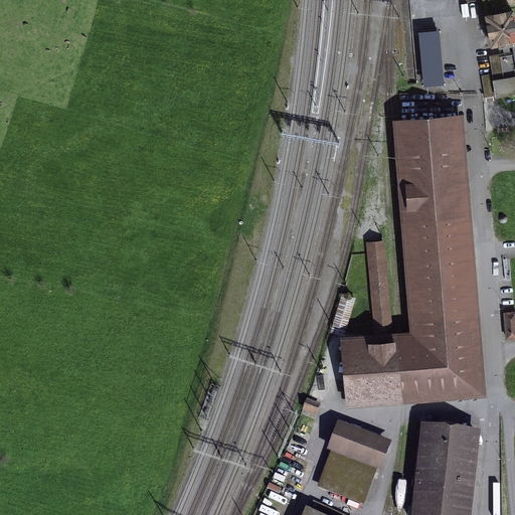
[(485,18),(491,51),(498,50),(499,51),(503,51),(514,48),(514,17),(514,12),(485,18)]
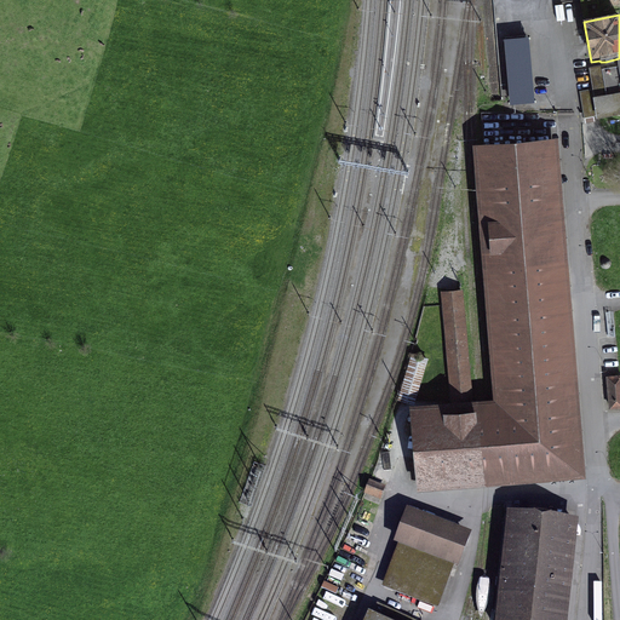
[(504,21),(505,34),(523,34),(522,19),(504,21)]
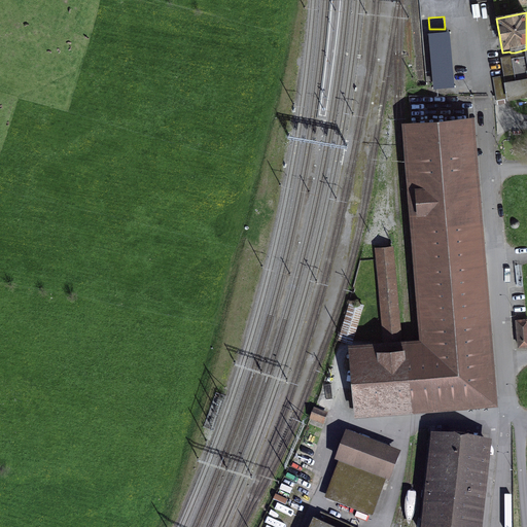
[(430,35),(433,92),(455,91),(452,34),(430,35)]
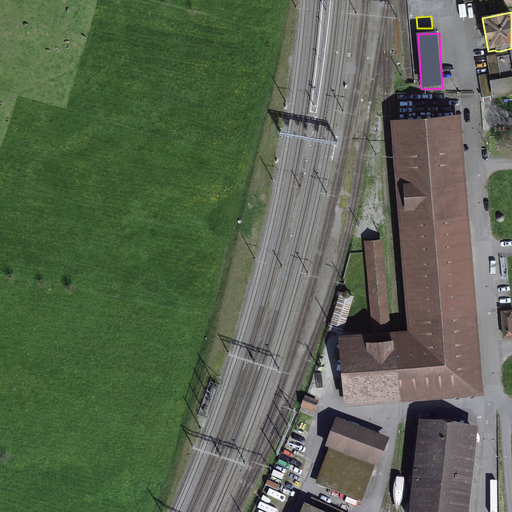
[(484,101),(511,95),(511,48),(500,51),(500,54),(486,56),(490,74),(479,76),(484,101)]
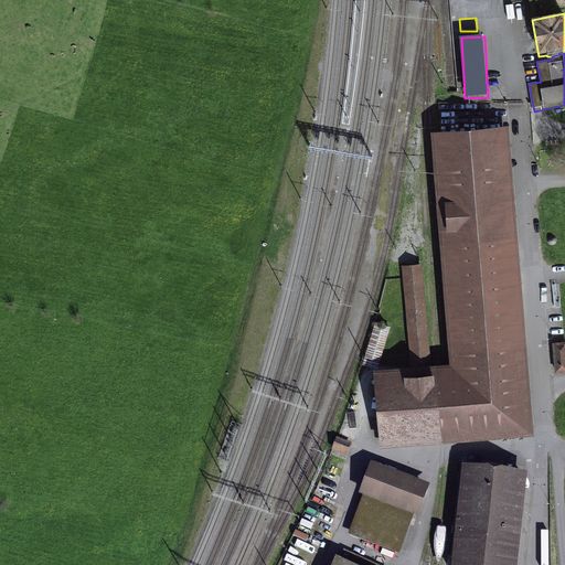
[(381,444),(534,433),(509,124),(433,128),(455,359),(429,361),(409,363),(379,366),(373,366),(381,444)]
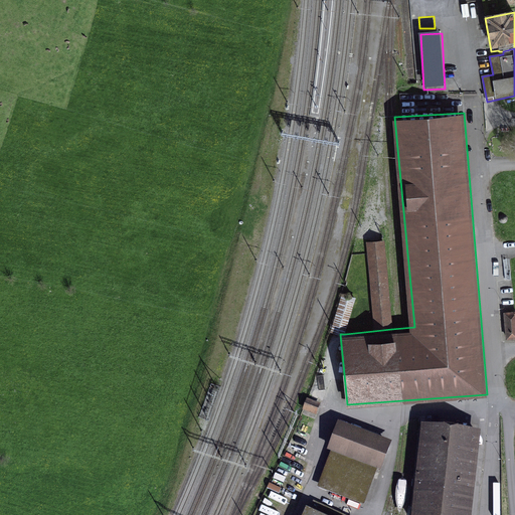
[(385,239),(366,240),(373,331),(391,329),(385,239)]
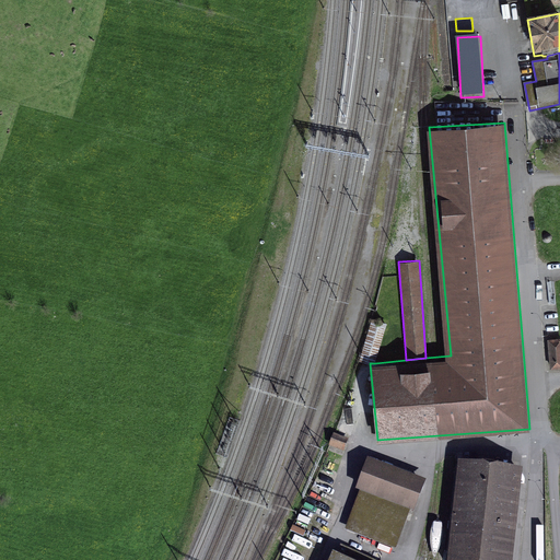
[(559,366),(559,337),(548,338),(550,368),(559,366)]
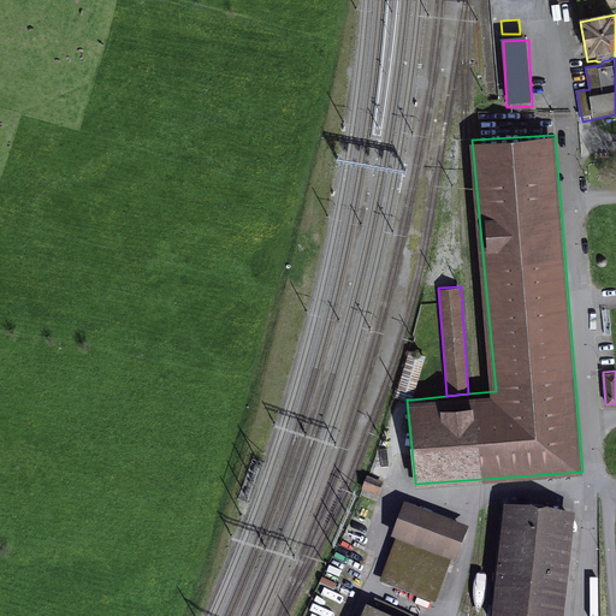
[(365,478),(379,484),(384,474),(369,468),(365,478)]
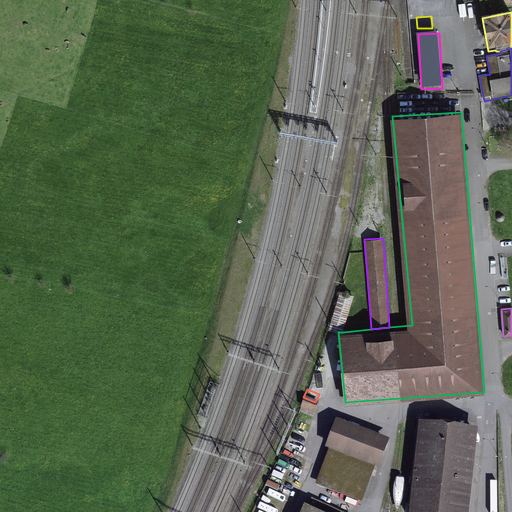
[(328,449),(315,485),(362,502),(375,467),(379,468),(390,438),(336,418),(325,448),(328,449)]
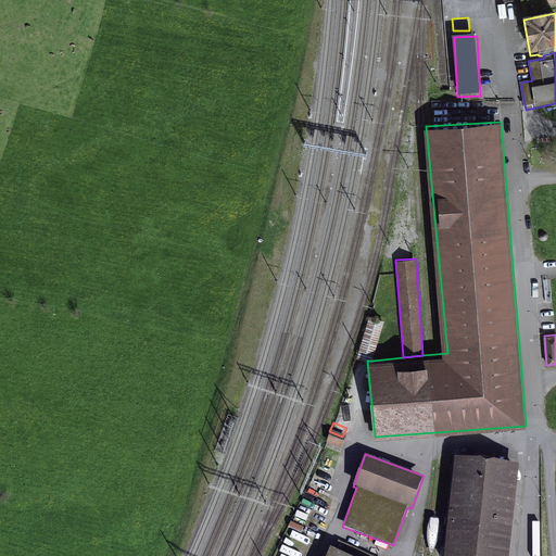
[(455,456),(443,555),(508,555),(519,464),(455,456)]
